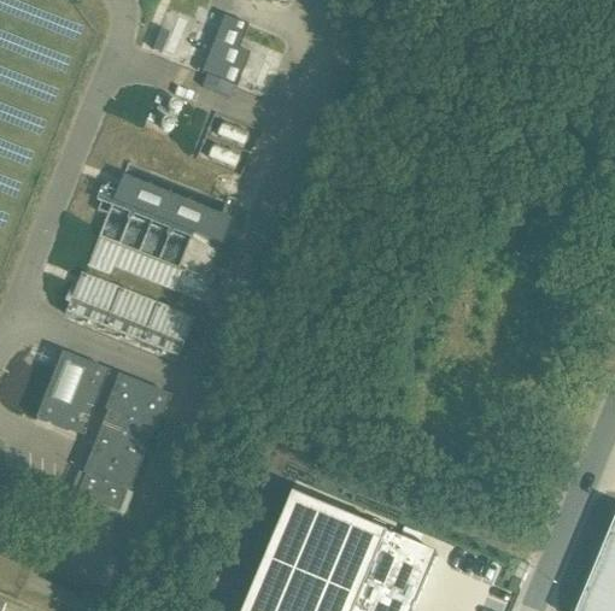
[(220,11),(197,68),(204,70),(199,83),(226,93),(230,82),(233,82),(246,48),(235,43),(244,21),(220,11)]
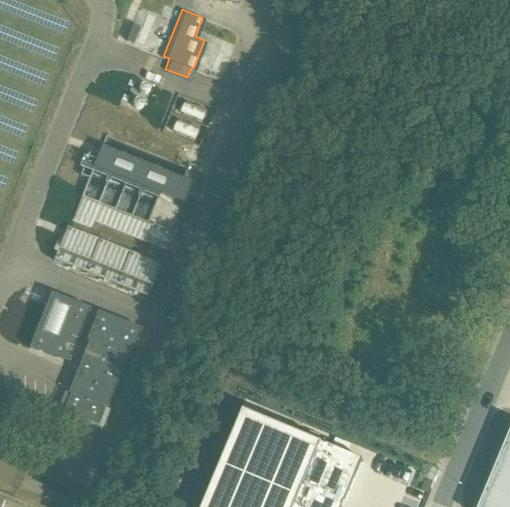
[(91,218),(162,245),(169,228),(146,220),(157,191),(180,200),(188,178),(97,143),(94,152),(86,149),(85,153),(82,152),(77,163),(80,164),(77,172),(86,175),(79,194),(70,217),(89,224),(91,218)]
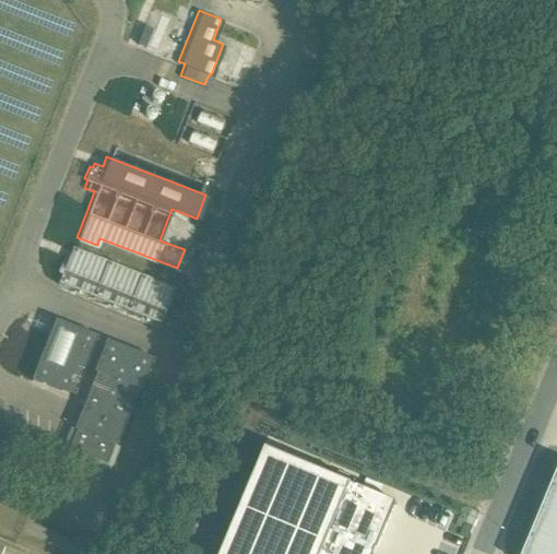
[(173,286),(71,246),(57,281),(158,321),(173,286)]
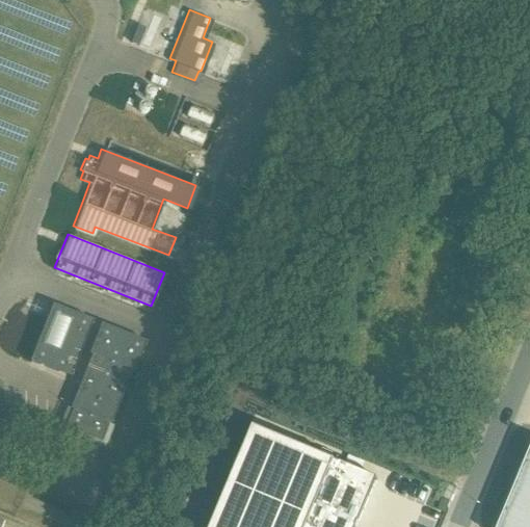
[(91,319),(51,302),(29,360),(70,375),(91,319)]
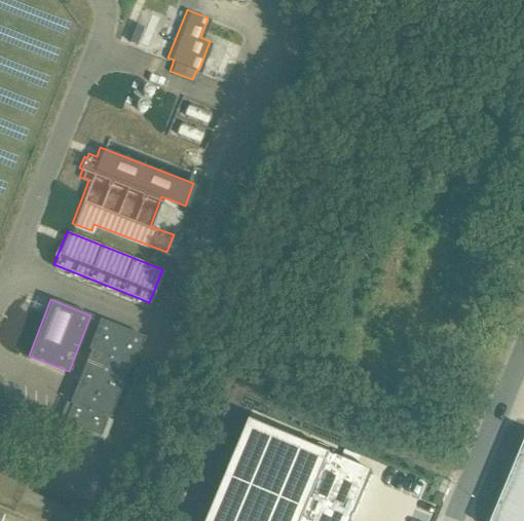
[(144,336),(97,318),(85,347),(88,348),(68,401),(65,400),(55,421),(103,441),(112,418),(107,416),(128,364),(132,366),(144,336)]
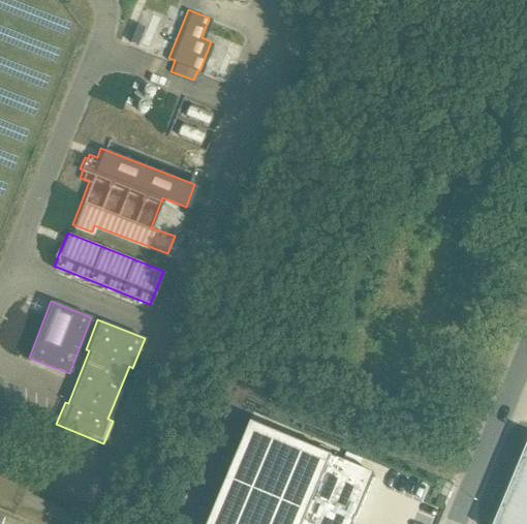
[(251,419),(207,523),(349,523),(372,469),(251,419)]
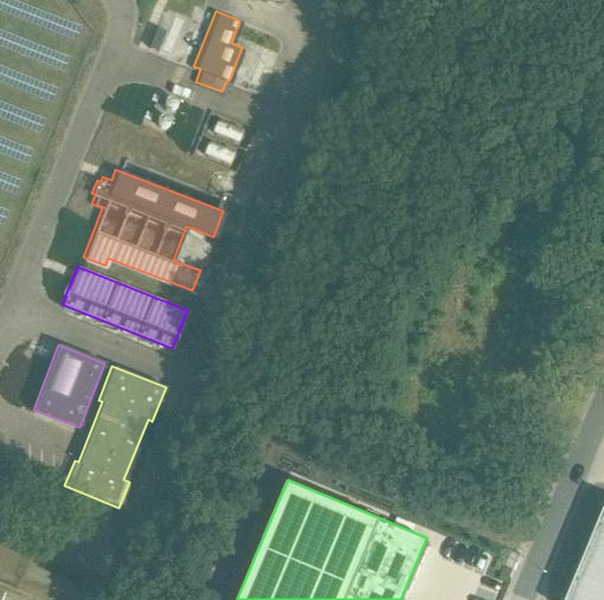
[(603,599),(603,504),(564,599),(603,599)]
